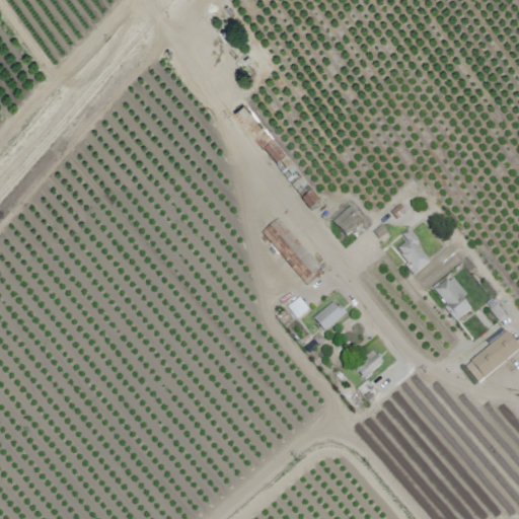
[(277,165),(286,157),(239,106),(230,115),(277,165)]
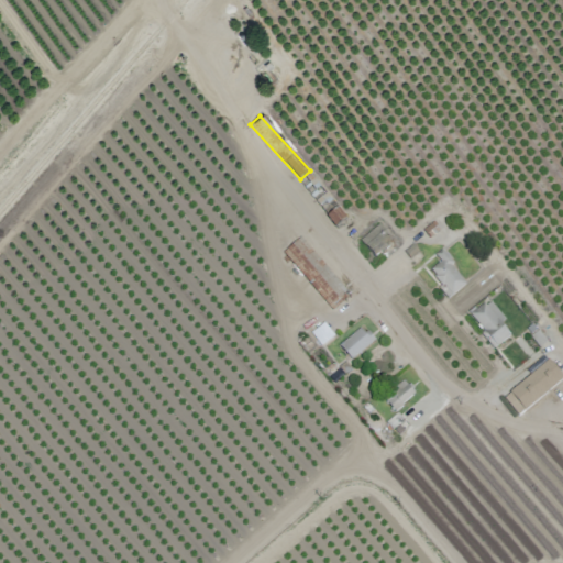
[(359,239),(373,257),(394,243),(379,224),(359,239)]
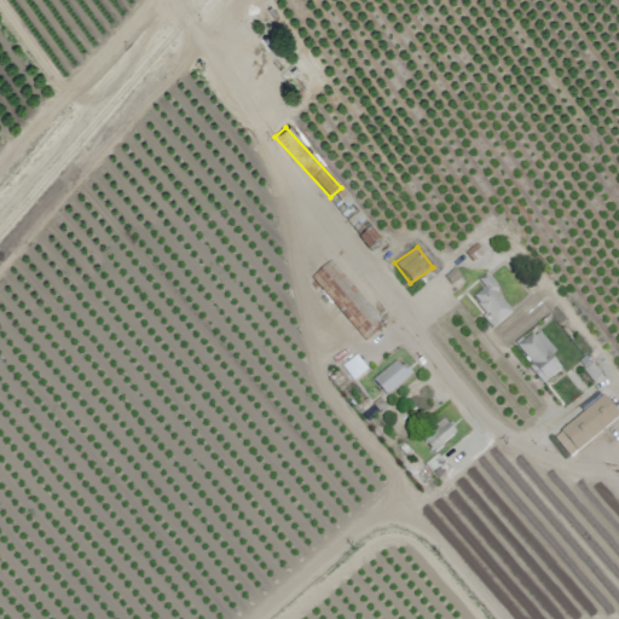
[(383,324),(330,261),(311,277),(364,340),(383,324)]
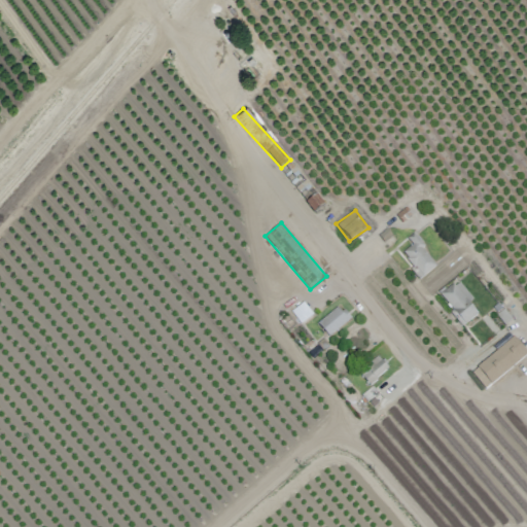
[(418,279),(436,266),(413,234),(406,239),(411,245),(399,253),(418,279)]
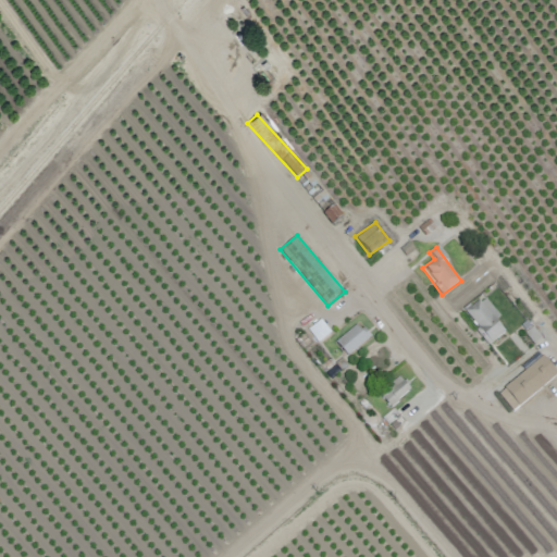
[(494,319),(498,316),(483,296),(465,311),(490,343),(504,332),(494,319)]
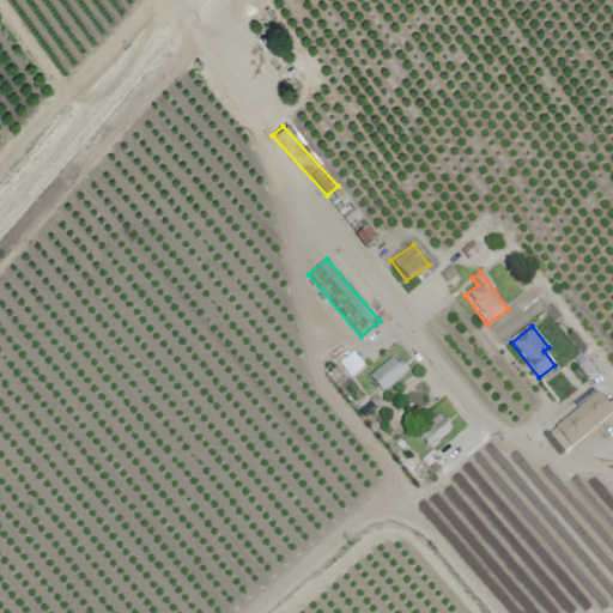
[(338,362),(349,376),(363,365),(352,351),(338,362)]
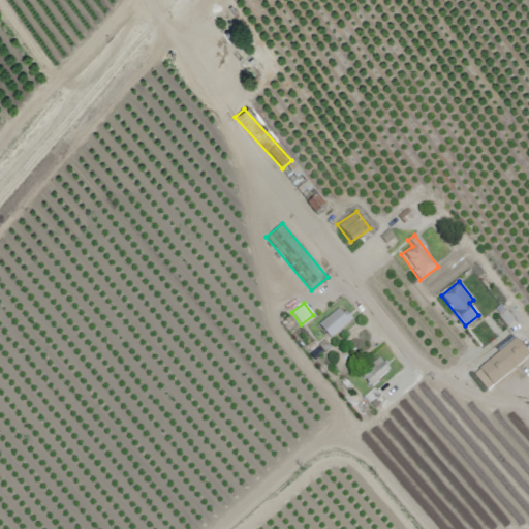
[(350,319),(339,306),(318,324),(330,338),(350,319)]
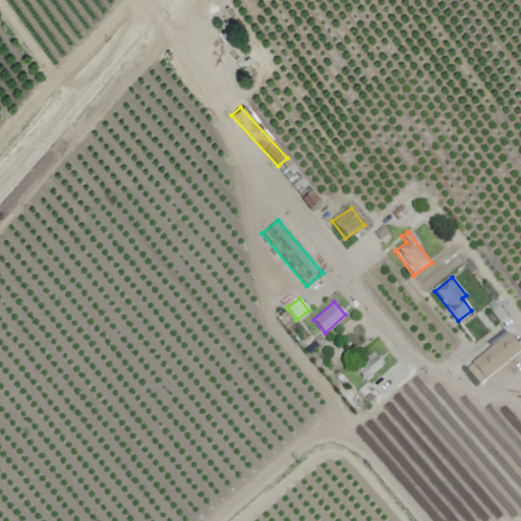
[(479,386),(520,350),(507,333),(465,368),(479,386)]
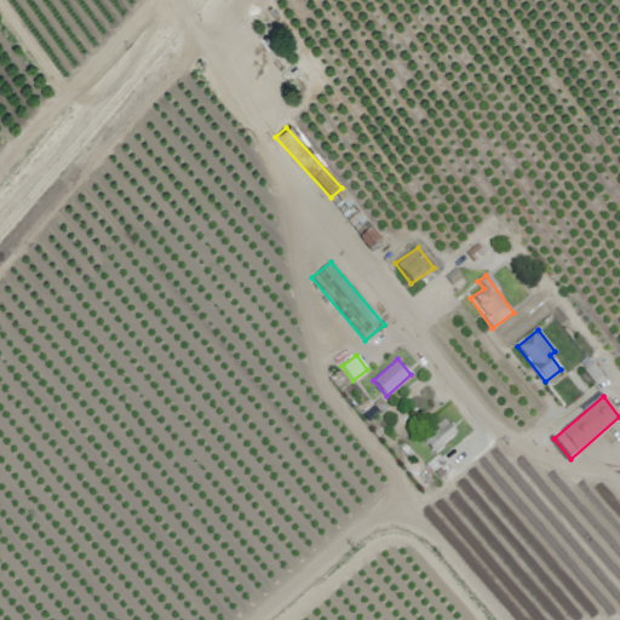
[(422,440),(435,453),(457,432),(443,419),(422,440)]
